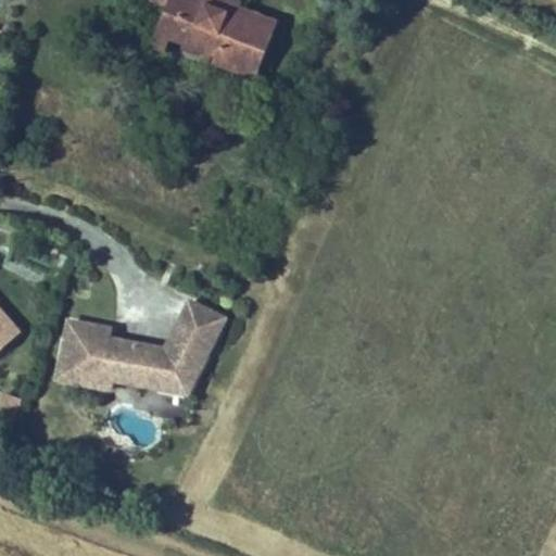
[(173,10),(176,0),(156,0),(155,3),(173,10)]
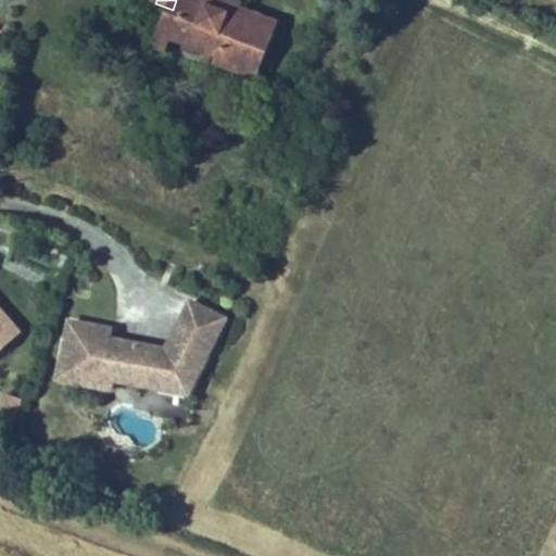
[(215,4),(205,0),(176,0),(173,10),(184,14),(172,46),(219,66),(217,73),(247,87),(244,93),(261,100),(288,35),(250,19),(215,4)]
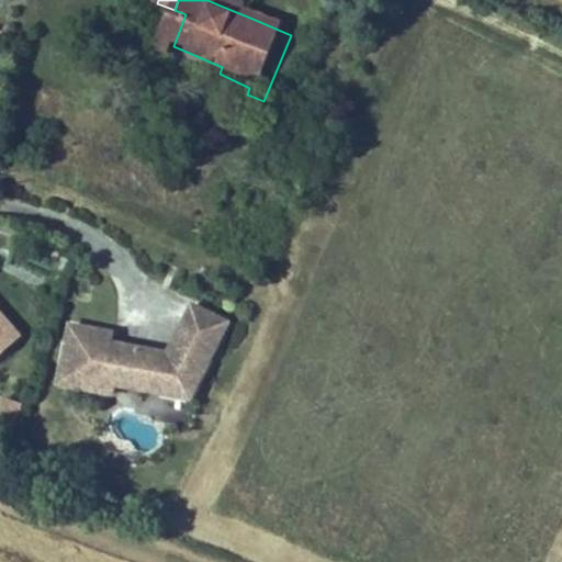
[(234,0),(220,0),(217,4),(253,19),(256,9),(234,0)]
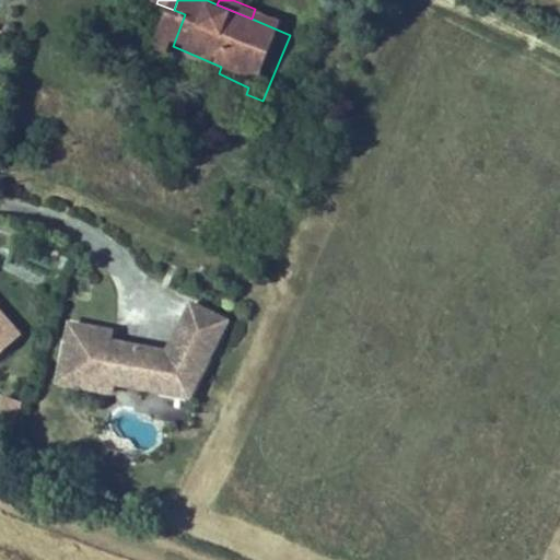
[(185,14),(174,10),(155,55),(167,60),(173,46),(185,14)]
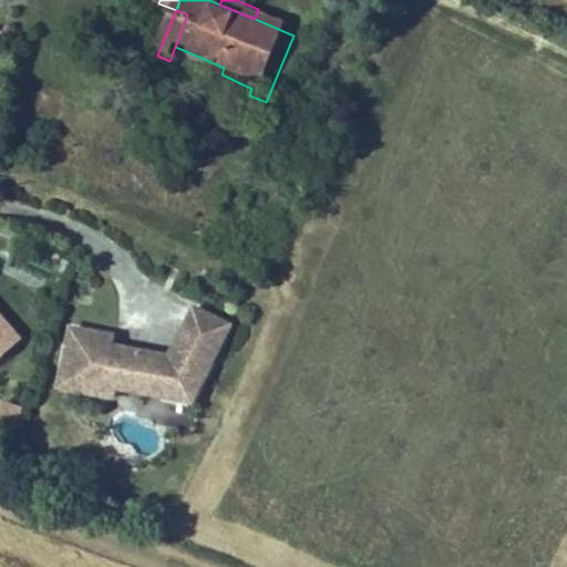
[(227,331),(235,315),(200,299),(193,316),(227,331)]
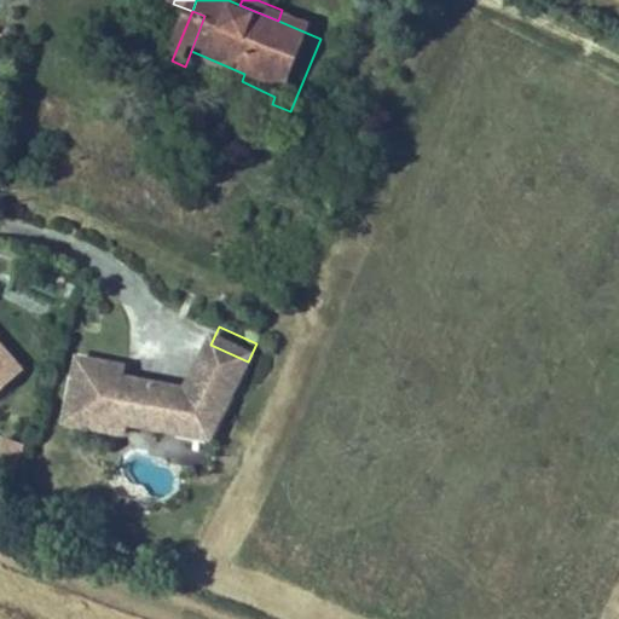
[(0,389),(32,362),(0,328),(0,389)]
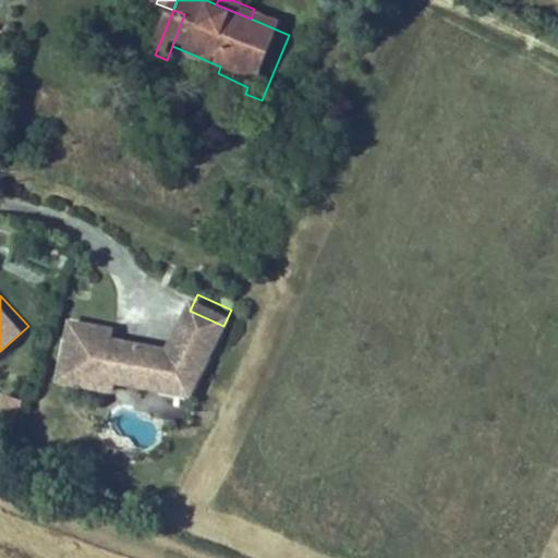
[(117,341),(118,332),(120,323),(81,316),(79,334),(73,334),(68,366),(81,368),(80,375),(121,383),(123,373),(124,364),(167,372),(166,380),(195,385),(223,326),(190,311),(180,329),(195,337),(194,340),(190,338),(186,343),(129,334),(126,342),(117,341)]
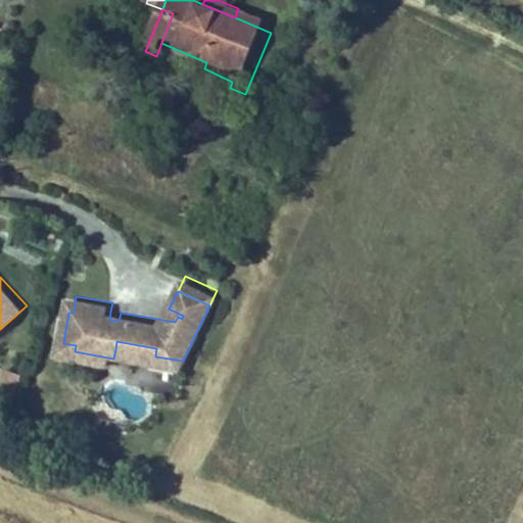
[(119,321),(121,313),(110,312),(109,320),(119,321)]
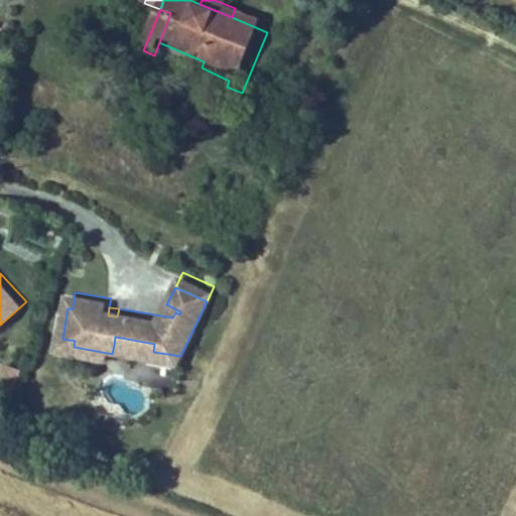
[(153,352),(154,344),(115,337),(114,345),(153,352)]
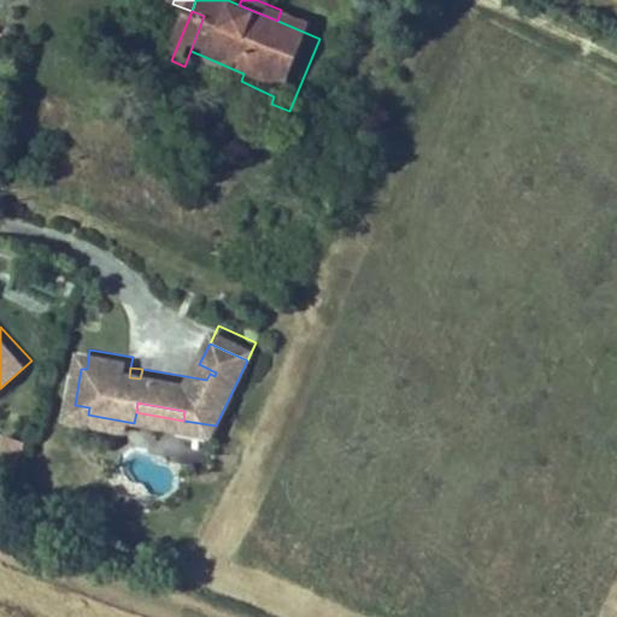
[(0,436),(0,440),(0,469),(21,472),(25,440),(0,436)]
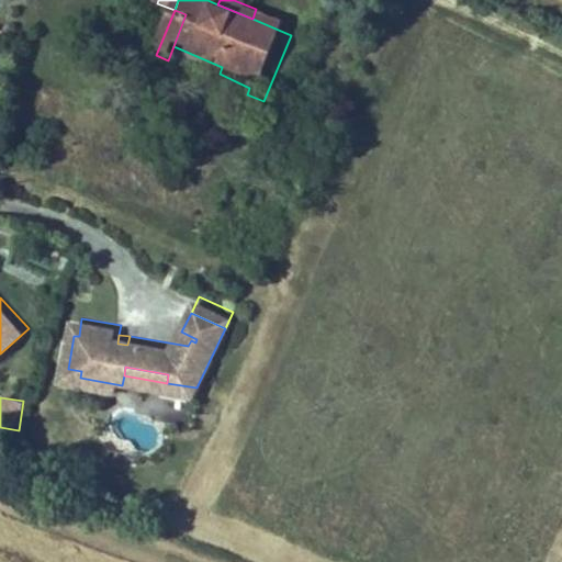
All buildings are outlined.
